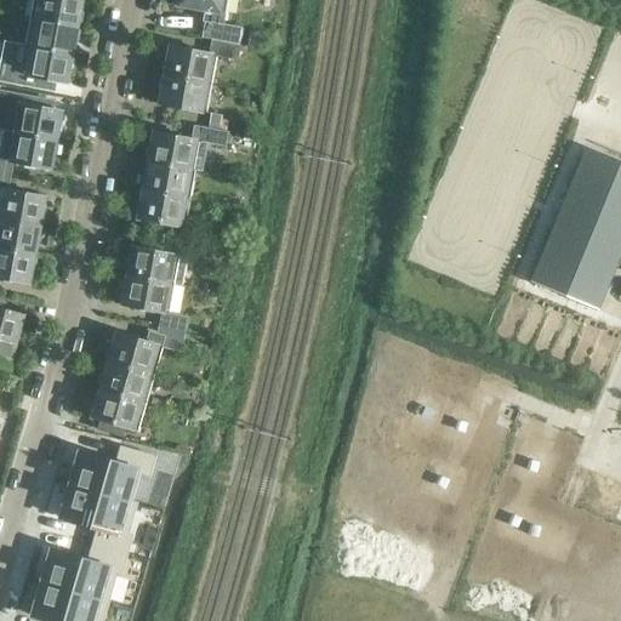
[(29,17),(77,26),(77,24),(81,22),(83,13),(79,10),(81,1),(81,0),(33,0),(33,1),(27,0),(24,16),(29,17)]
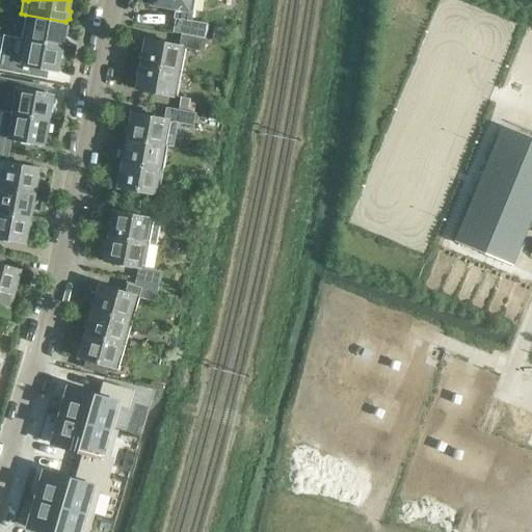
[(190,21),(192,11),(194,1),(190,0),(151,0),(151,4),(175,8),(173,18),(175,19),(173,32),(181,33),(204,37),(206,24),(190,21)]
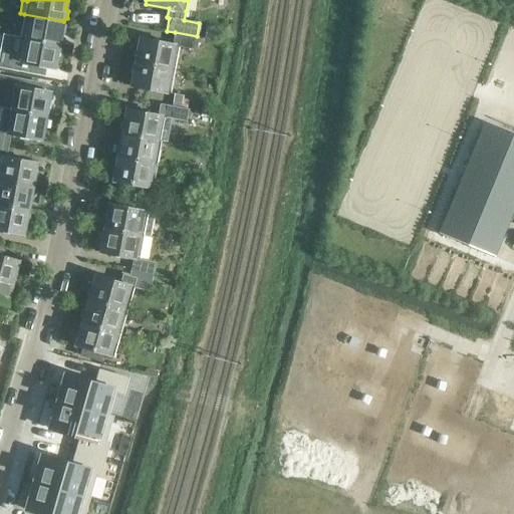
[(63,23),(63,21),(24,14),(20,37),(59,44),(61,34),(64,33),(65,25),(63,23)]
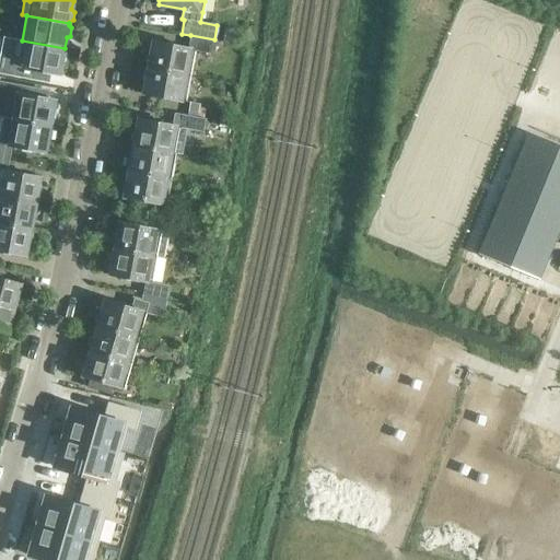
[(148,66),(148,68),(185,74),(187,61),(193,62),(195,50),(213,54),(216,41),(214,41),(214,39),(190,35),(188,49),(174,46),(175,44),(166,42),(166,45),(152,42),(150,54),(147,56),(144,63),(148,66)]
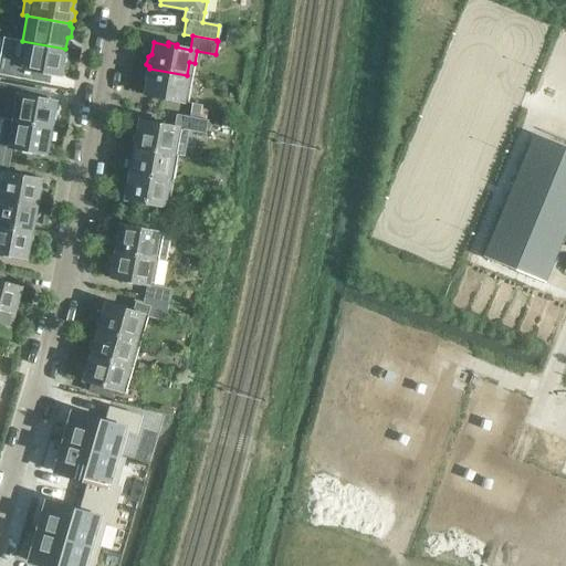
[(65,49),(22,41),(18,40),(14,55),(19,56),(17,69),(60,76),(62,63),(66,62),(67,54),(65,51),(65,49)]
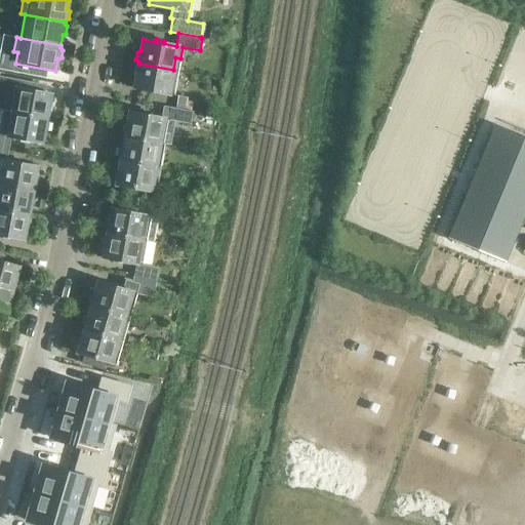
[(171,83),(173,70),(138,64),(137,66),(134,68),(132,75),(135,77),(133,88),(146,90),(146,93),(154,95),(154,92),(173,95),(175,83),(171,83)]
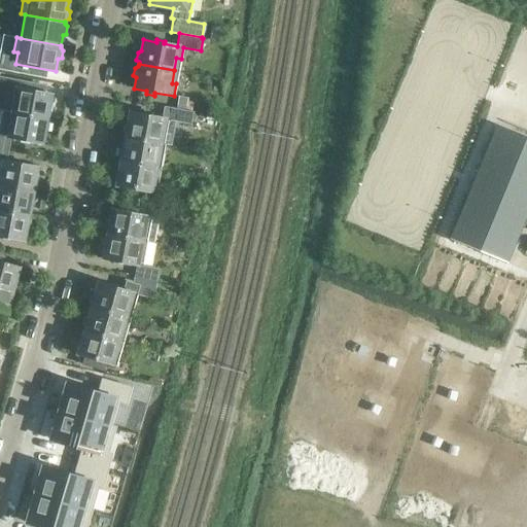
[(4,98),(2,110),(46,118),(47,116),(50,116),(51,108),(49,106),(51,95),(11,88),(9,98),(4,98)]
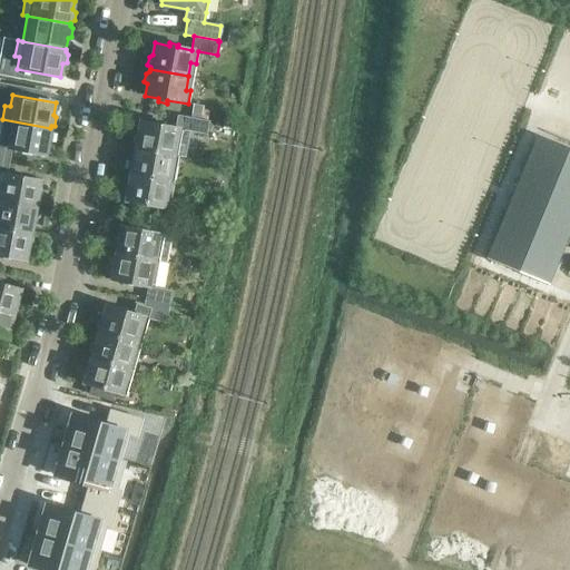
[(190,118),(199,119),(203,106),(193,104),(190,118)]
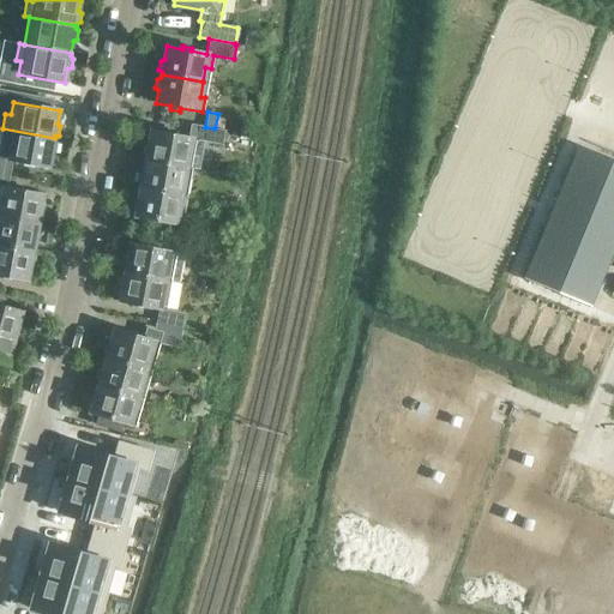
[(145,158),(187,167),(190,152),(194,154),(197,139),(222,144),(224,131),(215,128),(205,127),(191,124),(188,138),(175,136),(175,132),(167,131),(166,134),(151,131),(148,145),(144,146),(142,155),(145,157),(145,158)]
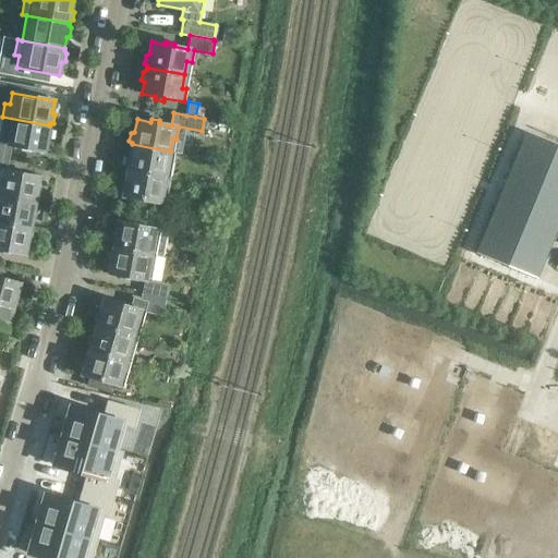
[(2,117),(0,128),(0,143),(44,152),(47,140),(50,138),(51,131),(49,129),(49,125),(2,117)]
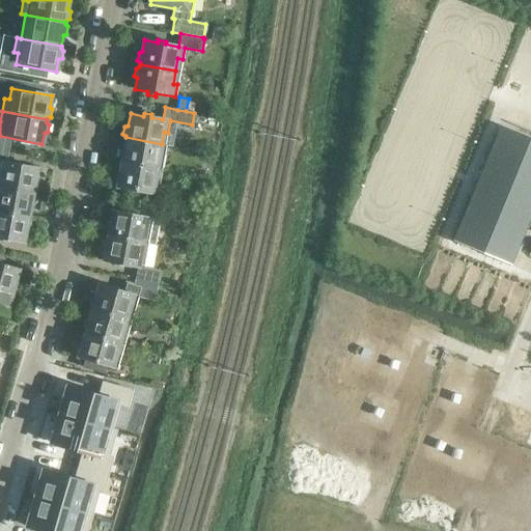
[(530,135),(500,123),(452,238),(510,261),(530,211),(530,135)]
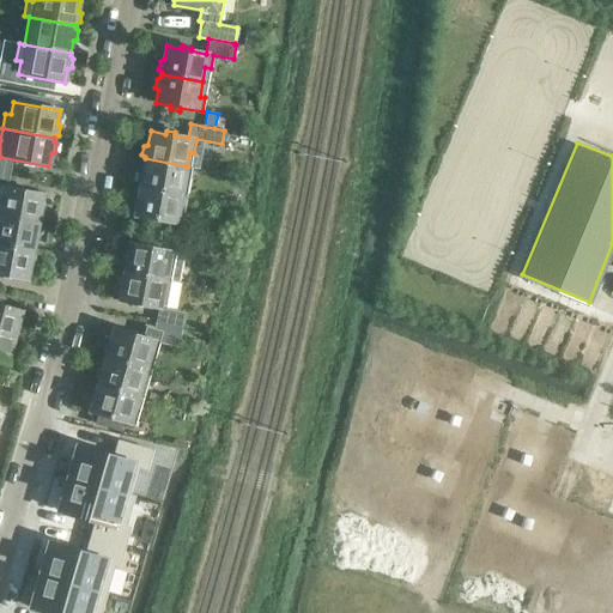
[(140,187),(181,194),(187,167),(145,158),(143,171),(139,173),(137,182),(140,184),(140,187)]
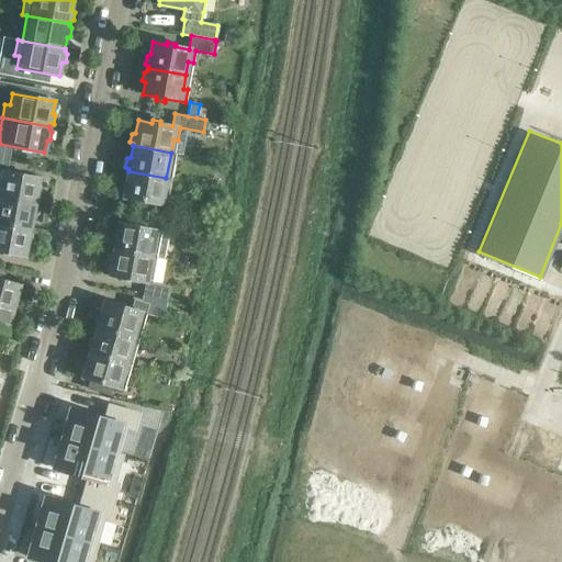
[(0,198),(35,205),(35,203),(38,201),(41,193),(37,190),(40,178),(0,170),(0,198)]
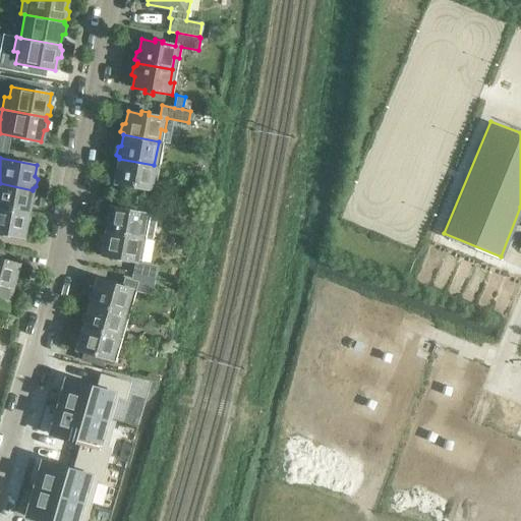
[(154,165),(119,159),(117,170),(114,171),(112,178),(115,181),(114,183),(150,190),(154,165)]
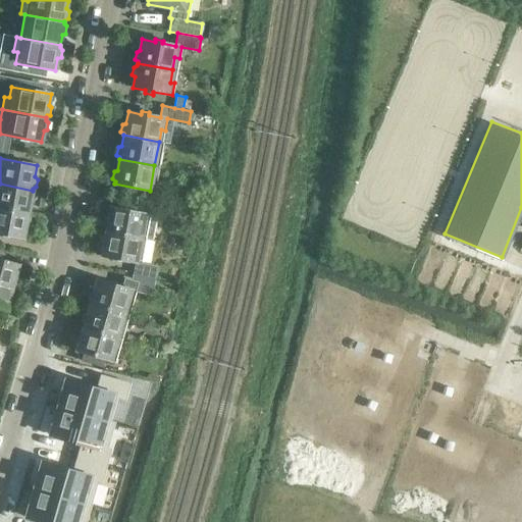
[(187,166),(186,171),(185,175),(199,178),(201,168),(187,166)]
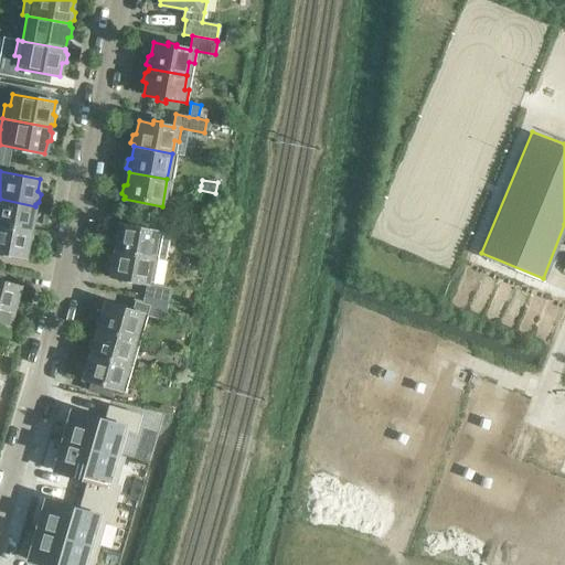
[(200,190),(201,185),(188,183),(185,192),(199,194),(200,190)]
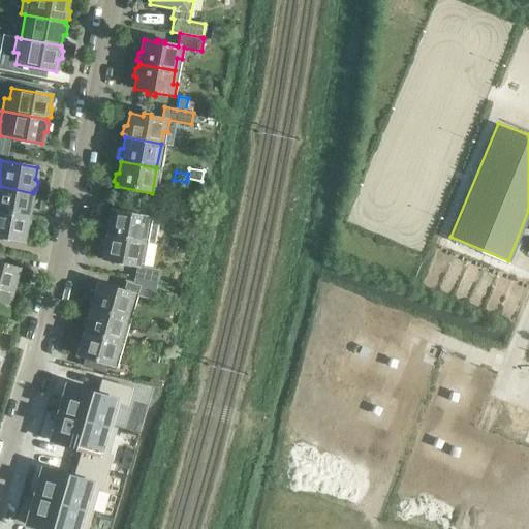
[(33,194),(33,193),(0,186),(0,211),(28,216),(30,207),(34,205),(35,197),(33,194)]
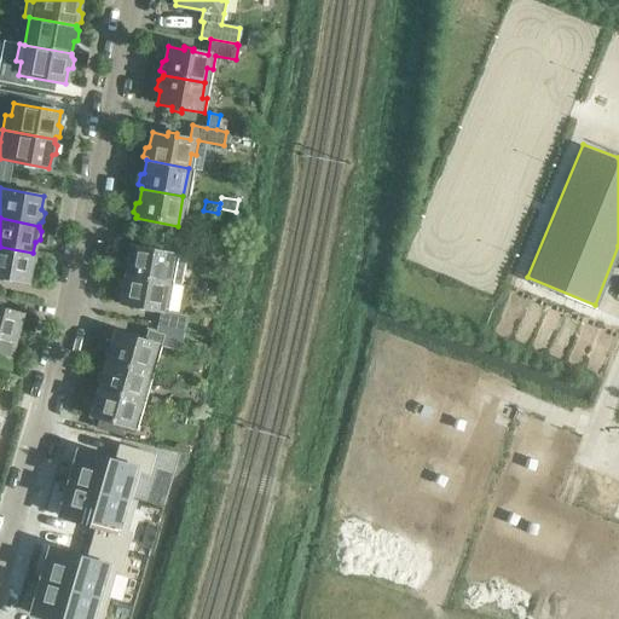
[(125,261),(122,271),(126,272),(126,275),(167,282),(169,268),(174,270),(177,256),(198,260),(202,244),(179,241),(177,255),(155,252),(156,249),(146,247),(146,250),(131,247),(128,260),(125,261)]
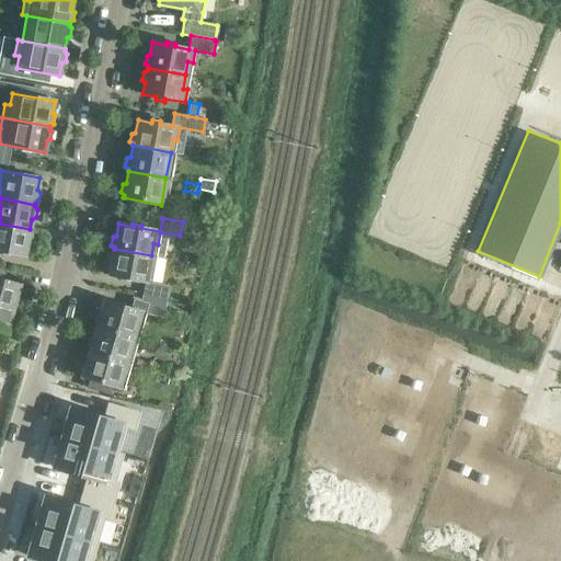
[(30,229),(0,224),(0,251),(25,255),(27,244),(31,243),(32,235),(30,231),(30,229)]
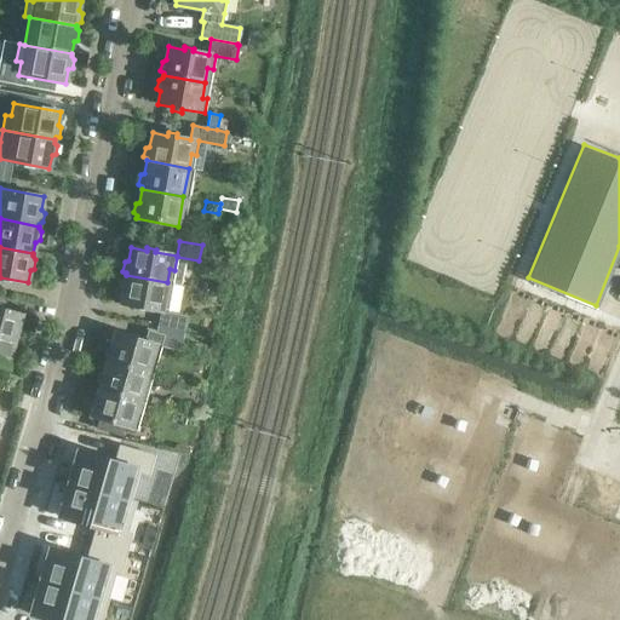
[(167,313),(170,299),(164,299),(167,282),(126,275),(125,277),(121,280),(119,290),(122,291),(120,304),(136,308),(135,310),(144,311),(144,309),(162,313),(160,327),(185,333),(189,316),(167,313)]
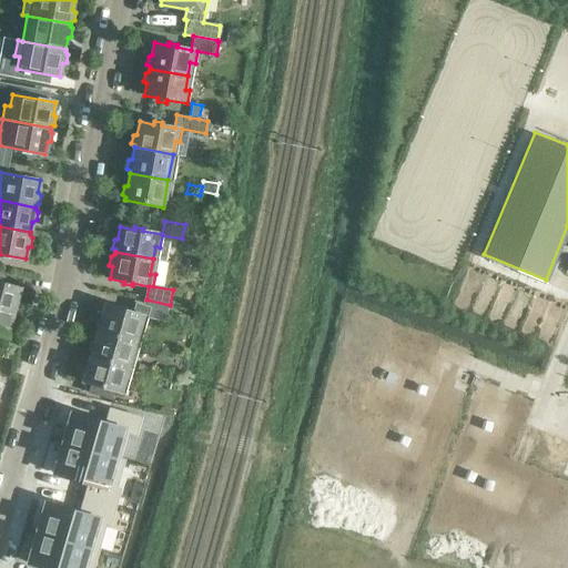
[(21,287),(0,281),(0,308),(13,313),(21,287)]
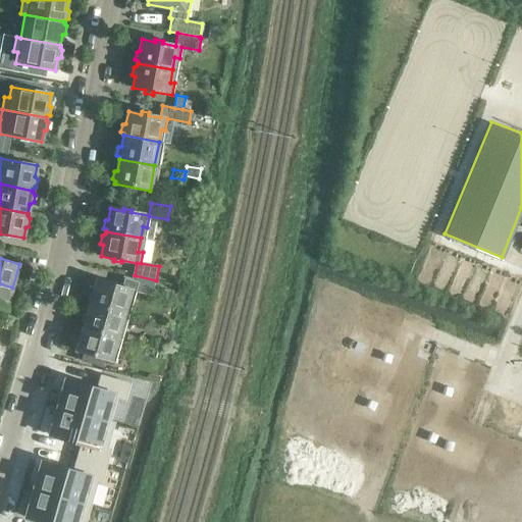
[(128,314),(135,292),(152,297),(156,280),(135,275),(132,290),(116,285),(117,283),(110,281),(109,284),(96,280),(93,291),(90,292),(88,300),(90,302),(90,303),(128,314)]
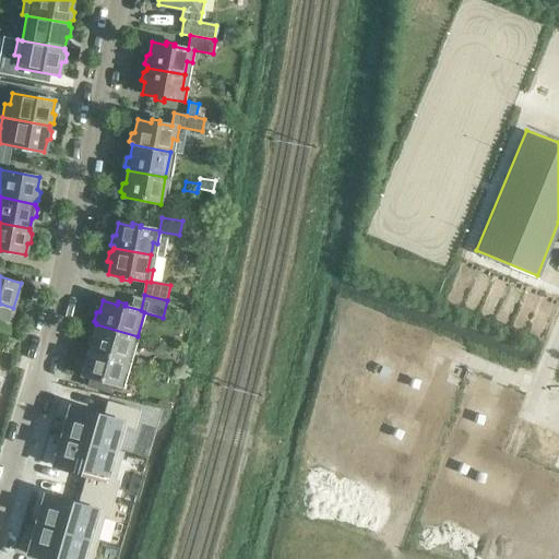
[(13,308),(0,304),(0,330),(7,332),(13,308)]
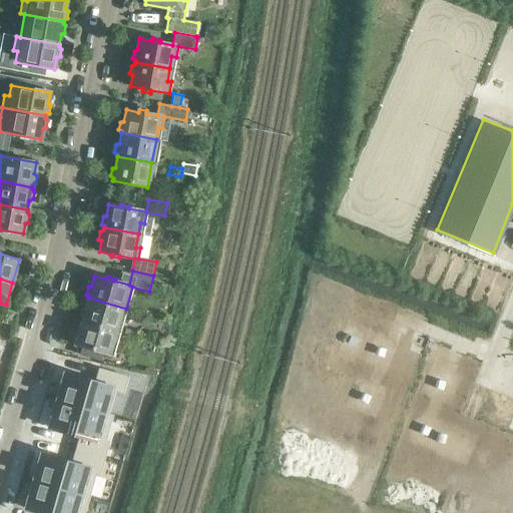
[(81,321),(133,335),(134,331),(121,328),(126,309),(88,298),(85,309),(82,309),(80,317),(82,320),(81,321)]
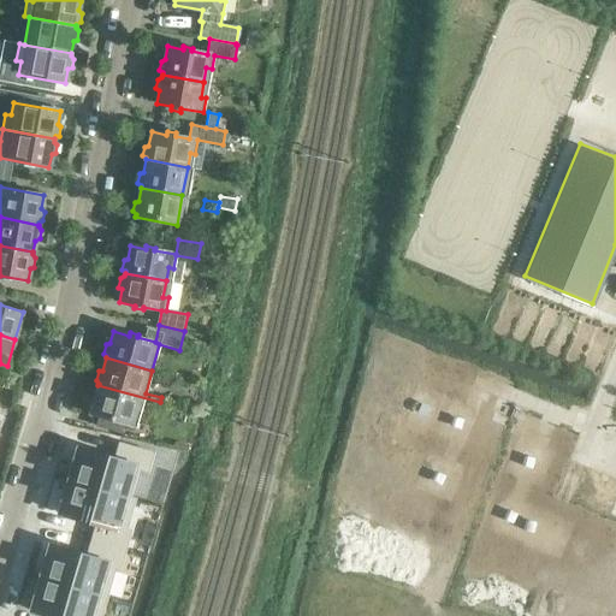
[(98,385),(94,397),(90,398),(88,408),(90,410),(87,422),(120,432),(123,422),(136,427),(144,398),(160,403),(160,402),(98,385)]
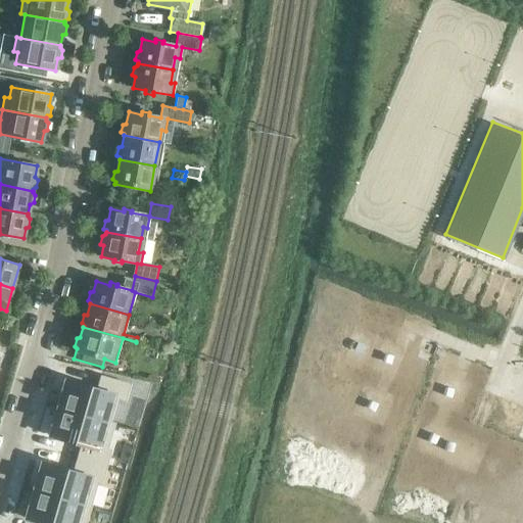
[(62,392),(57,408),(58,409),(109,423),(116,398),(125,400),(129,384),(100,376),(97,390),(66,381),(63,392),(62,392)]
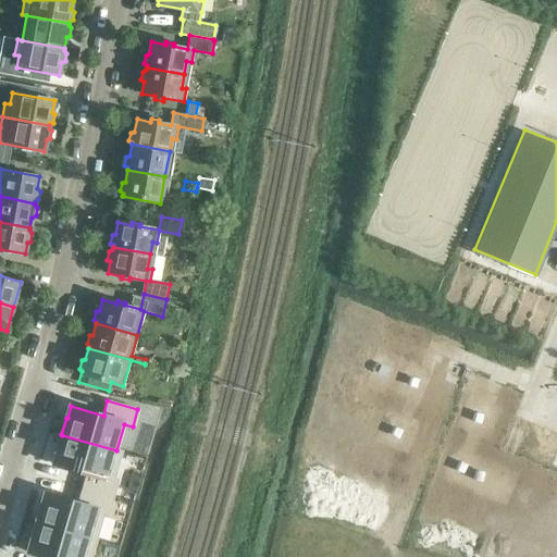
[(62,435),(53,465),(86,474),(82,489),(112,497),(118,480),(109,478),(116,450),(62,435)]
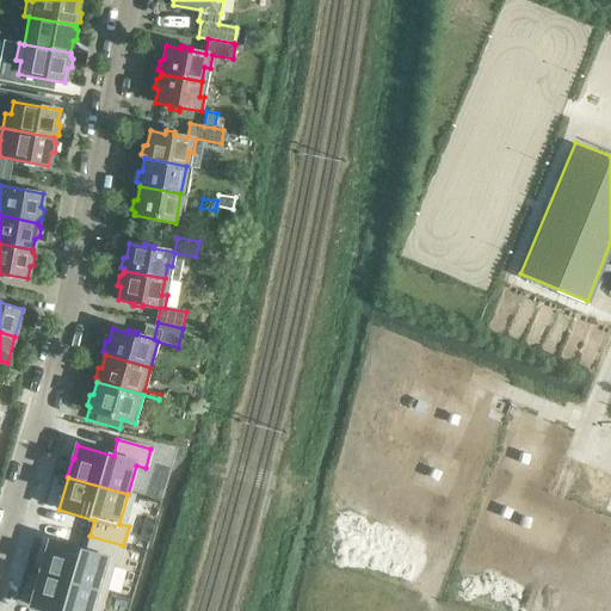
[(344,513),(322,510),(318,532),(339,537),(344,513)]
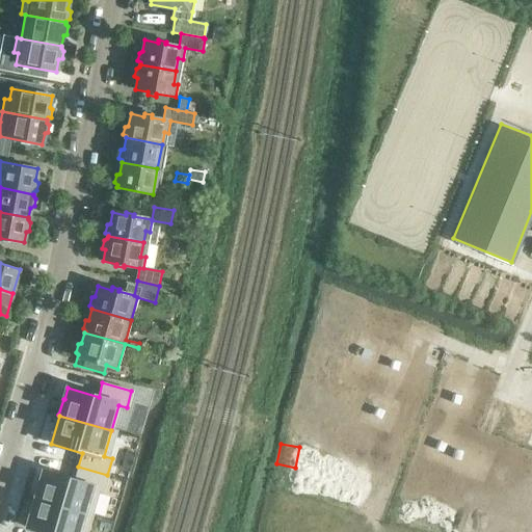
[(44,472),(35,500),(86,514),(95,488),(103,491),(107,475),(78,467),(74,480),(44,472)]
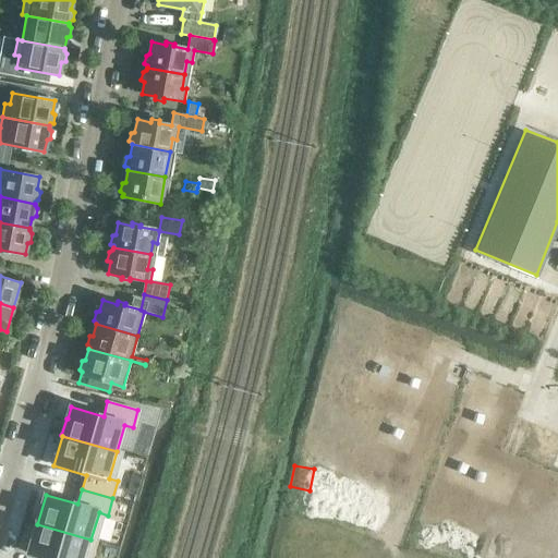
[(32,542),(28,554),(44,557),(85,557),(91,540),(37,524),(36,524),(31,541),(32,542)]
